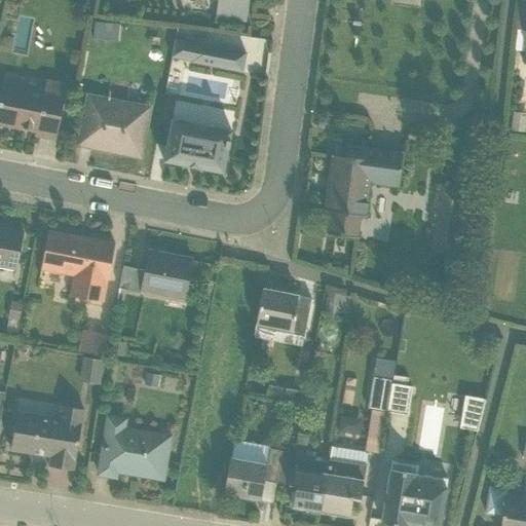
[(210,0),(208,17),(241,23),(245,0),(210,0)]
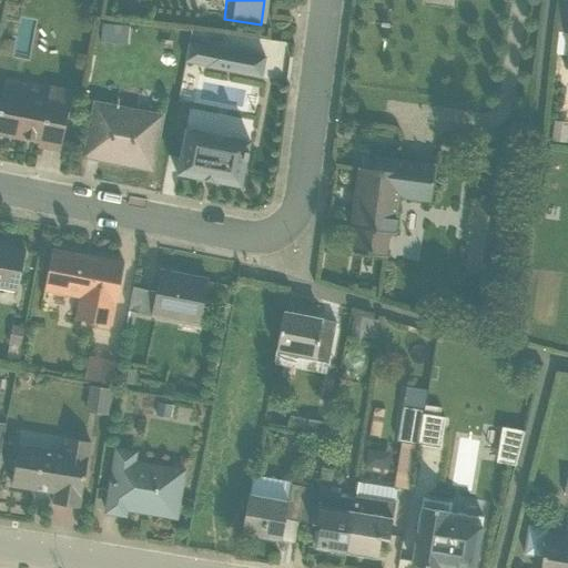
[(567,6),(559,6),(554,69),(567,70),(567,6)]
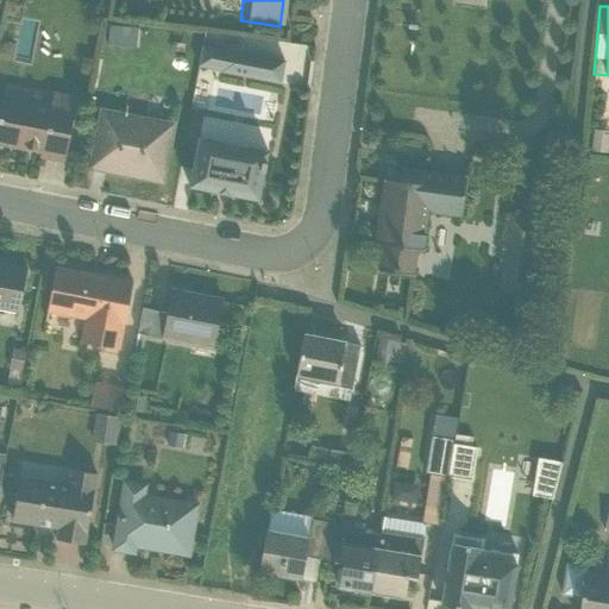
[(121,42),(121,22),(94,20),(94,41),(121,42)]
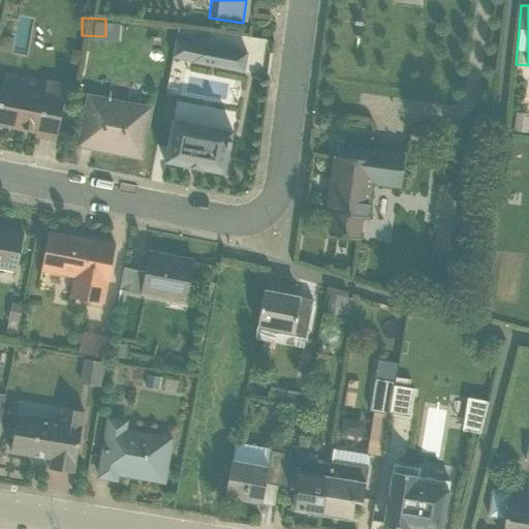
[(0,130),(47,141),(58,92),(0,79),(0,130)]
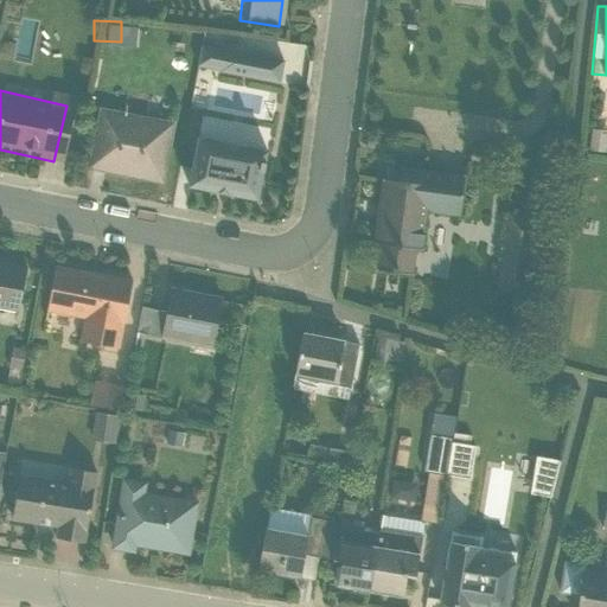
[(82,167),(155,183),(168,122),(94,107),(82,167)]
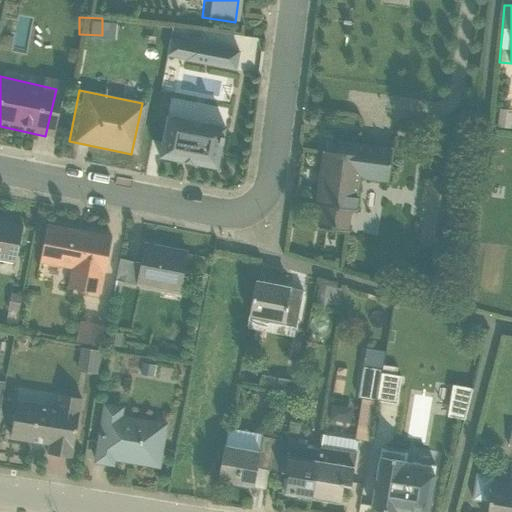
[(188,167),(217,172),(229,106),(164,94),(154,148),(191,154),(188,167)]
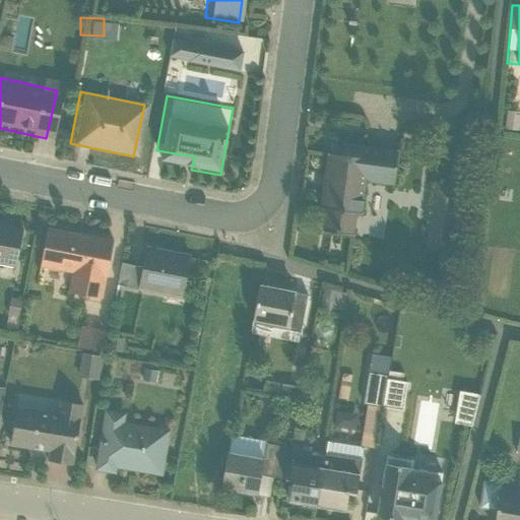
[(383,181),(388,144),(324,137),(313,232),(353,237),(361,179),(383,181)]
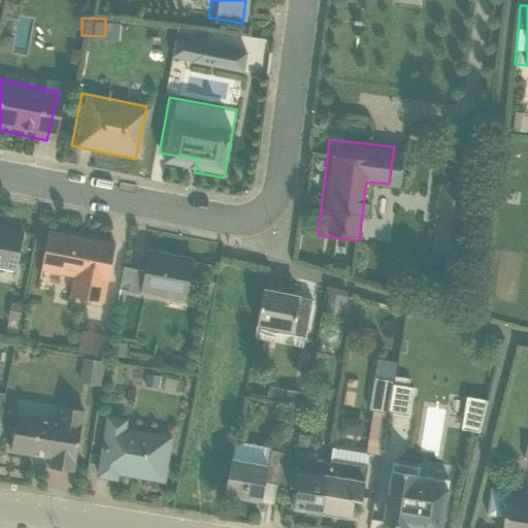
[(446,248),(449,184),(424,182),(421,246),(446,248)]
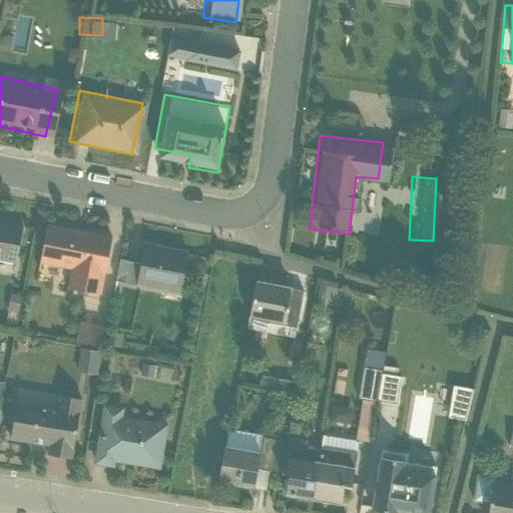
[(0,215),(0,260),(11,263),(19,219),(0,215)]
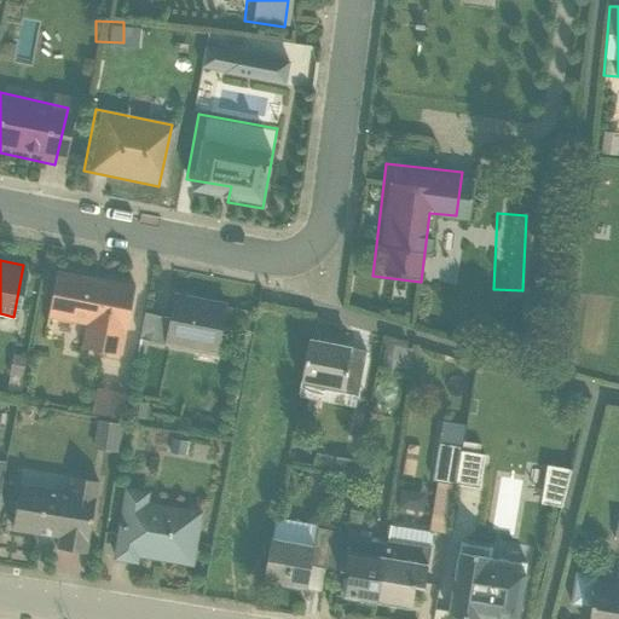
[(114,356),(128,283),(48,267),(39,316),(84,325),(80,348),(114,356)]
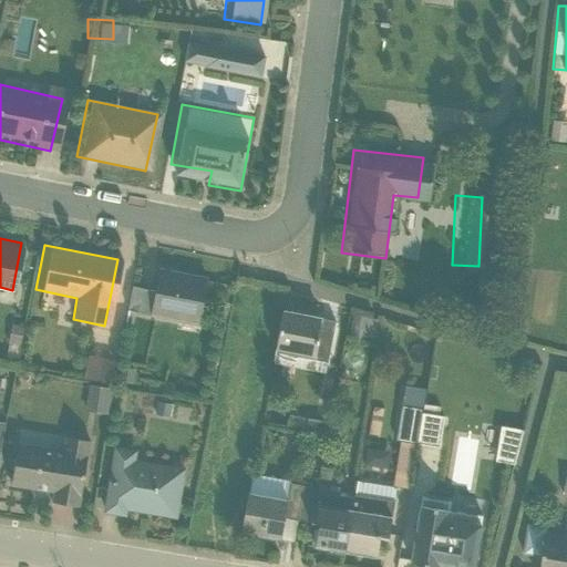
[(138,315),(192,325),(200,277),(147,267),(138,315)]
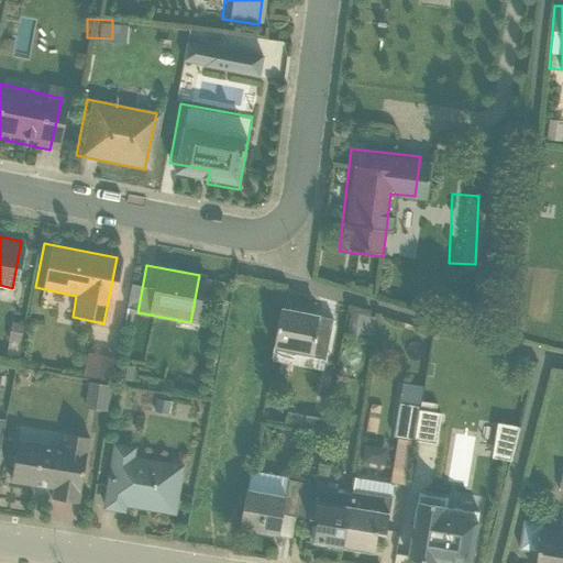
[(34,289),(32,304),(52,307),(55,293),(34,289)]
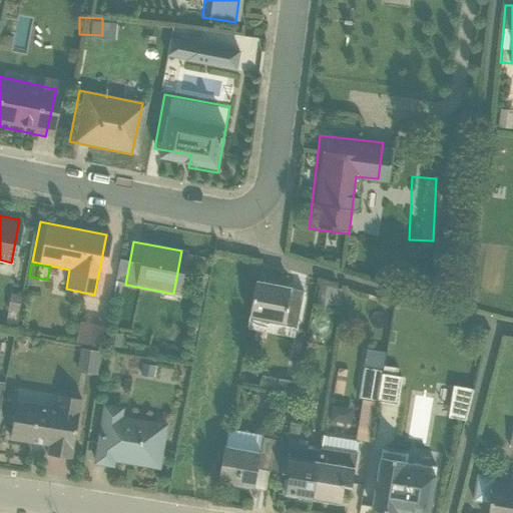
[(236,318),(279,326),(286,289),(243,281),(236,318)]
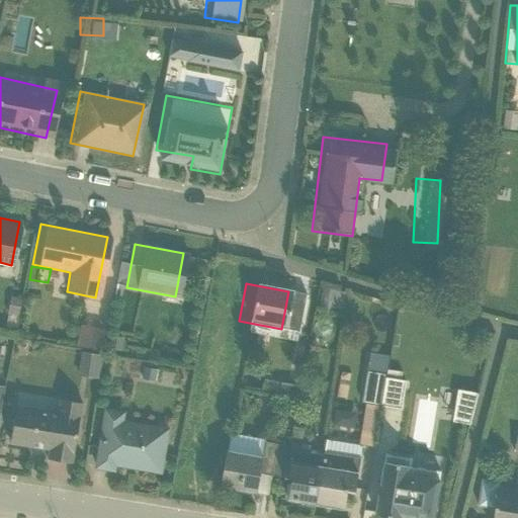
[(122,337),(109,334),(107,348),(120,350),(122,337)]
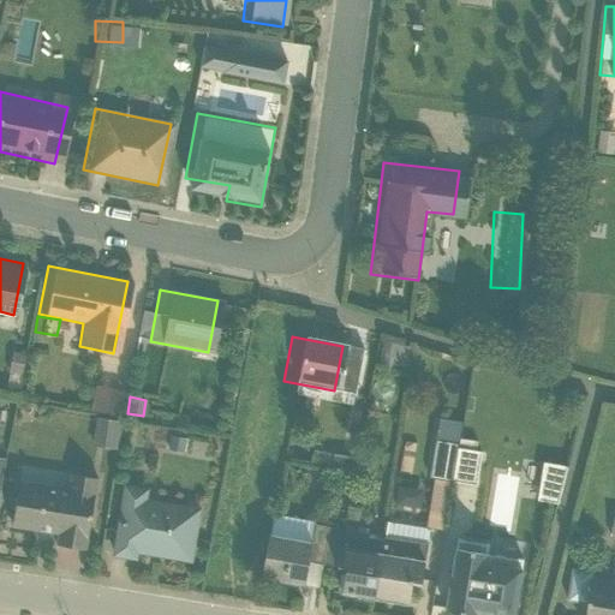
[(120,421),(96,417),(93,443),(115,447),(120,421)]
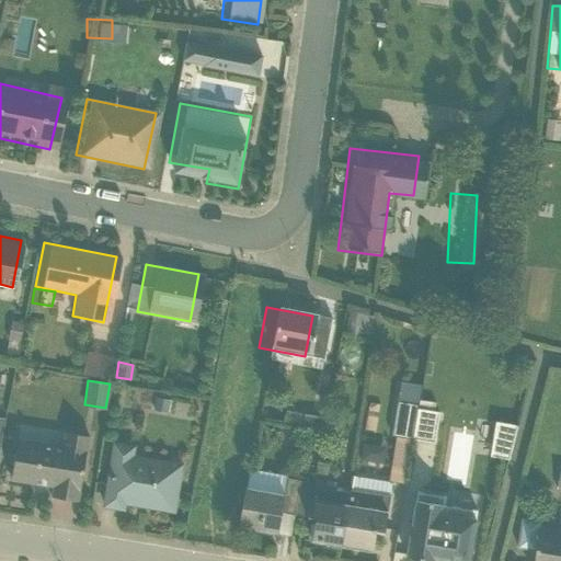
[(402,386),(393,432),(412,436),(420,398),(421,389),(402,386)]
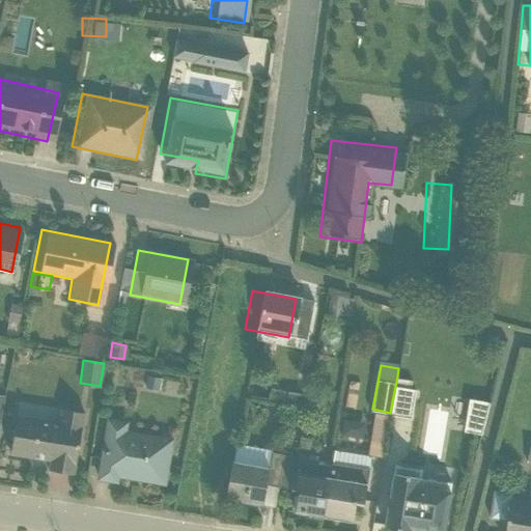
[(160,379),(147,376),(146,387),(158,389),(160,379)]
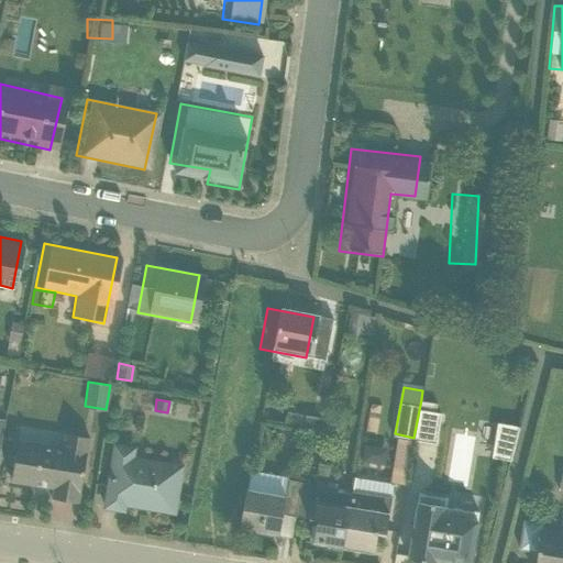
[(437,403),(421,399),(414,438),(435,442),(442,411),(435,410),(437,403)]
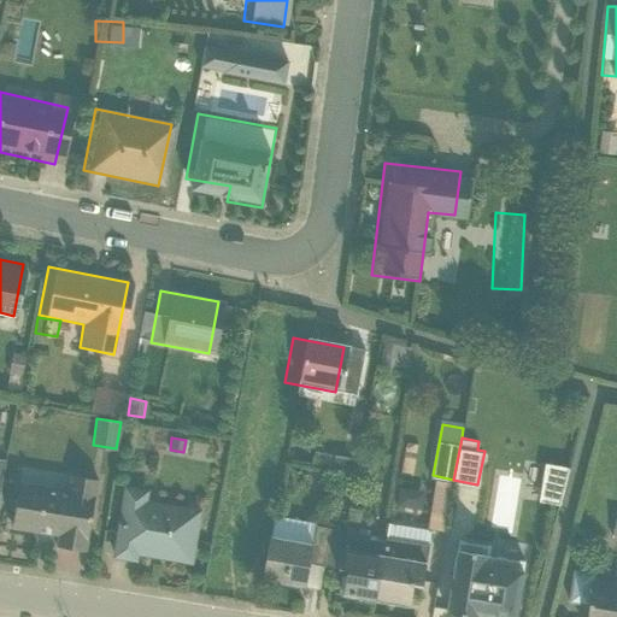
[(546,460),(540,500),(559,505),(569,465),(546,460)]
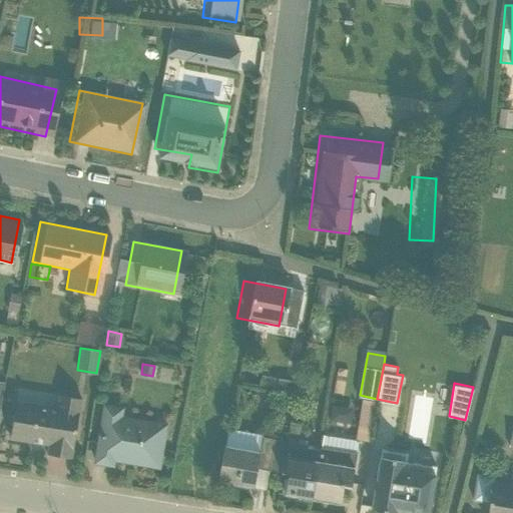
[(39,455),(66,459),(75,397),(51,394),(49,406),(9,400),(3,439),(41,444),(39,455)]
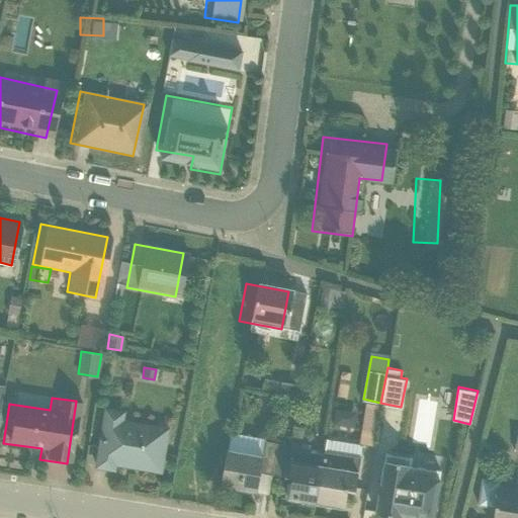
[(124,410),(103,407),(93,466),(115,470),(116,464),(161,472),(169,426),(123,419),(124,410)]
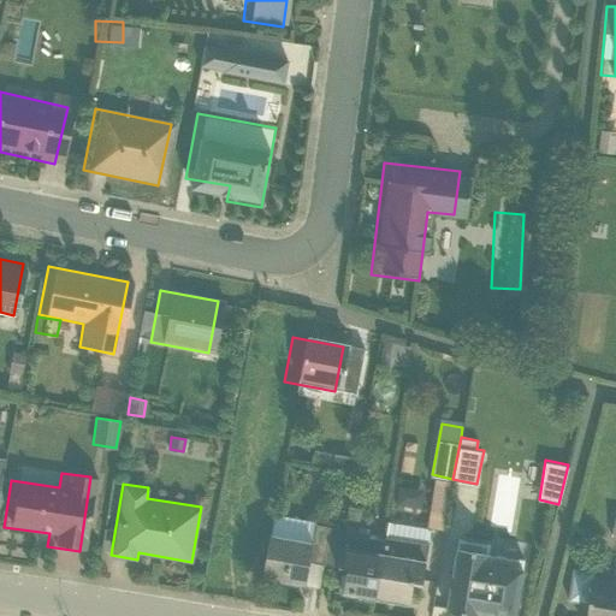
[(422,490),(398,486),(396,504),(420,508),(422,490)]
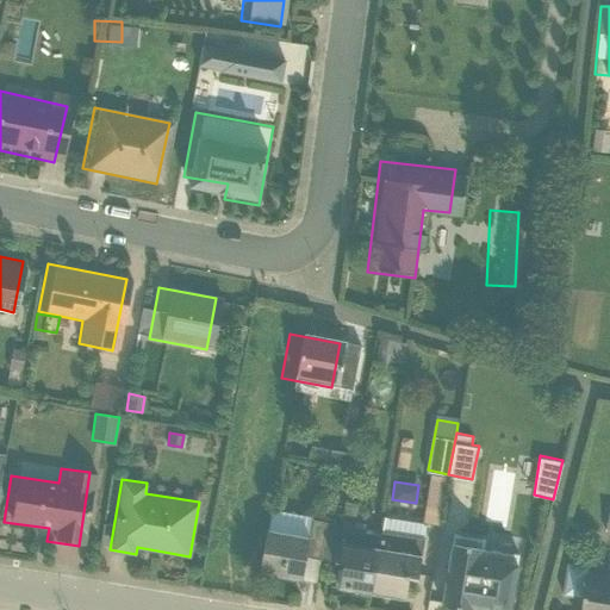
[(589,531),(609,535),(609,510),(593,508),(589,531)]
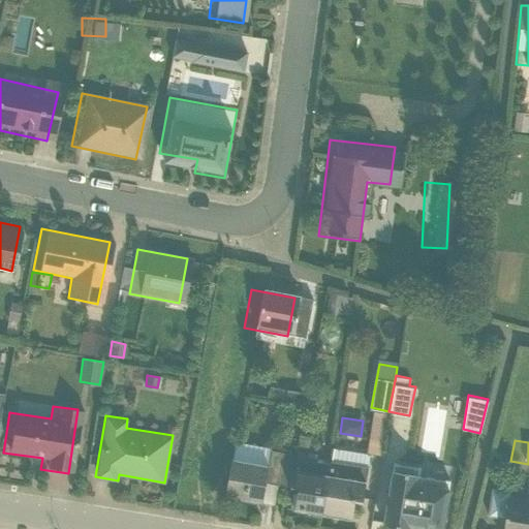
[(225,494),(260,501),(268,464),(232,458),(225,494)]
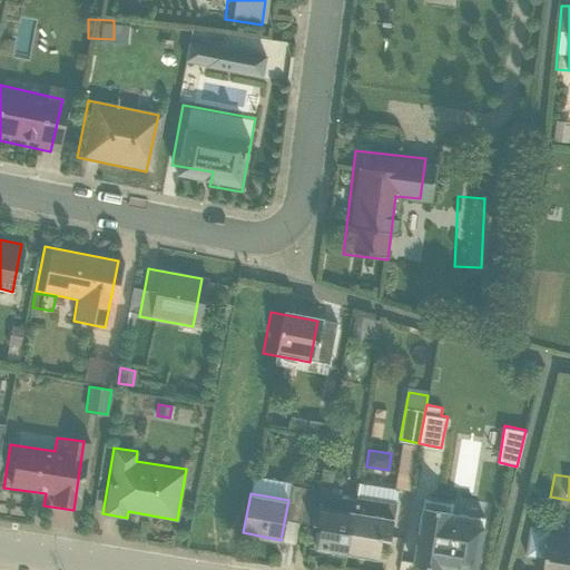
[(412,564),(442,569),(474,569),(484,519),(451,512),(452,504),(423,499),(412,564)]
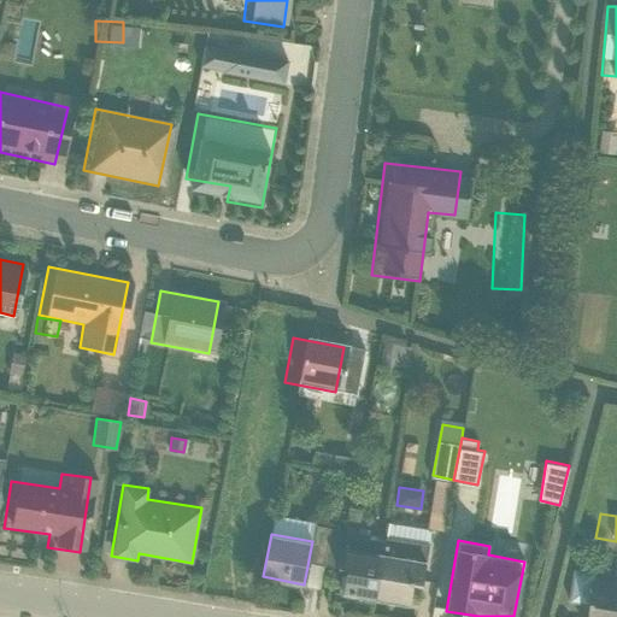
[(363,601),(372,557),(334,550),(325,594),(363,601)]
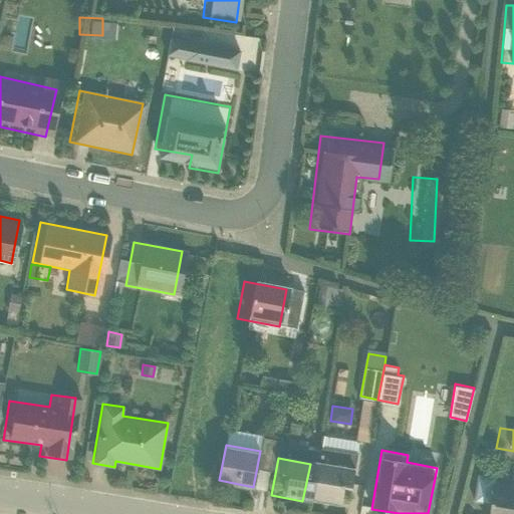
[(302,501),(342,509),(349,471),(310,464),(302,501)]
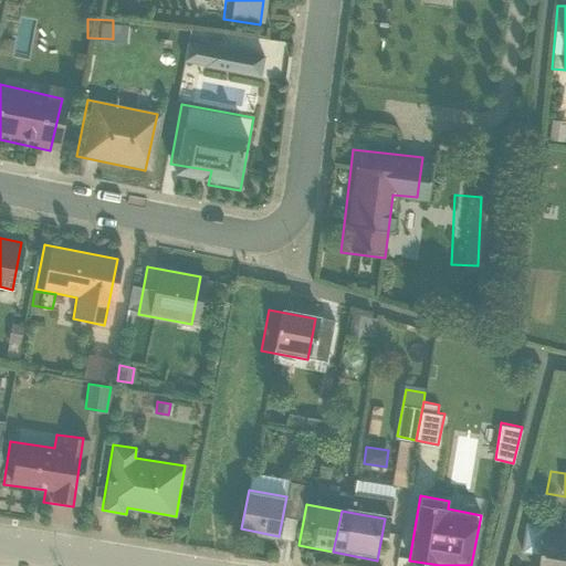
[(528,565),(565,565),(565,534),(536,528),(528,565)]
